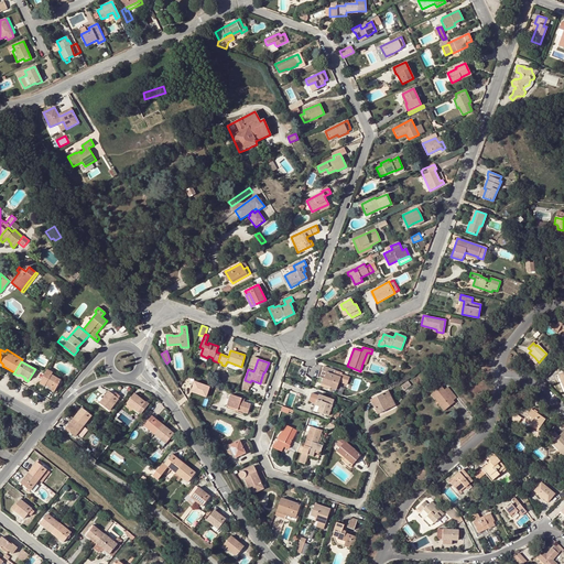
[(323,378),(321,383),(331,387),(331,388),(336,390),(342,375),(336,372),(335,375),(334,375),(335,370),(324,367),(322,370),(326,372),(324,378),(323,378)]
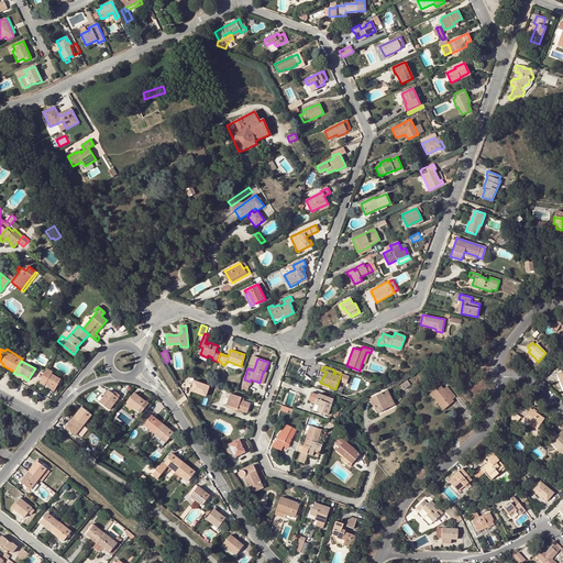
[(46,370),(41,382),(45,384),(51,387),(50,388),(54,392),(61,379),(52,374),(52,373),(46,370)]
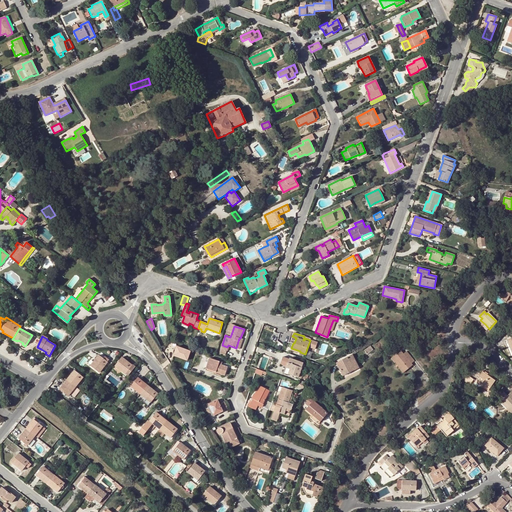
[(511,337),(503,341),(510,357),(511,356),(511,337)]
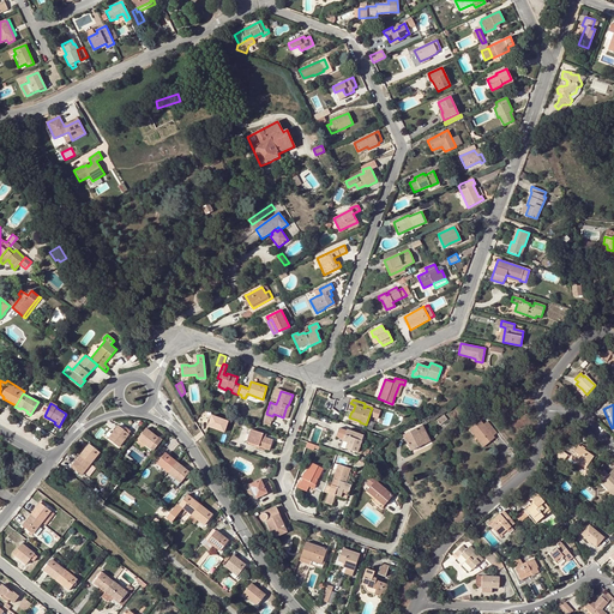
[(227,420),(210,414),(205,426),(222,432),(227,420)]
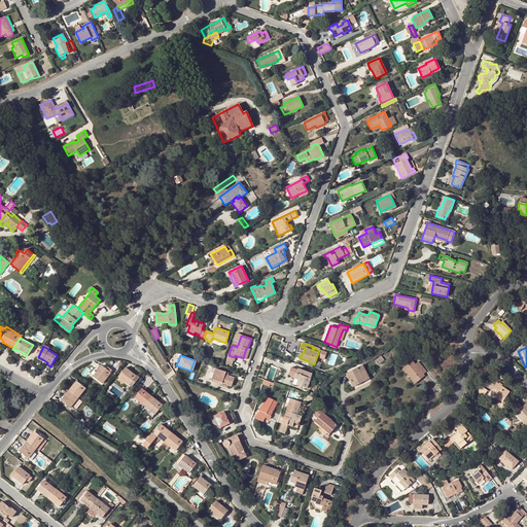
[(381,356),(375,361),(378,364),(384,360),(381,356)]
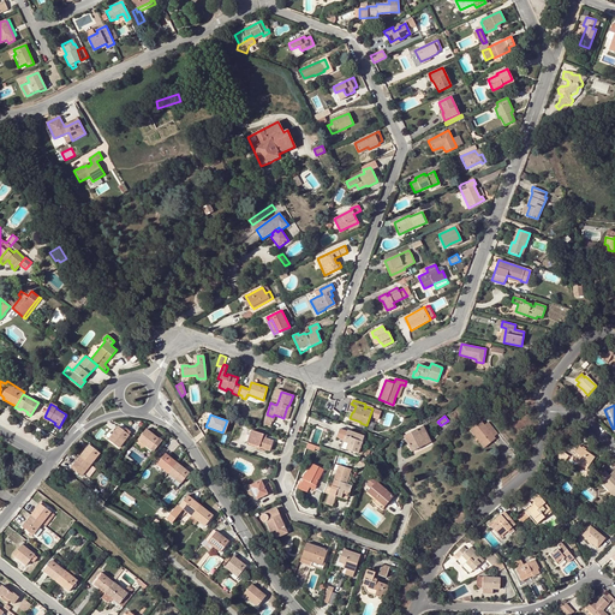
[(493,441),(495,439),(494,436),(497,434),(488,422),(484,425),(481,422),(478,424),(493,441)]
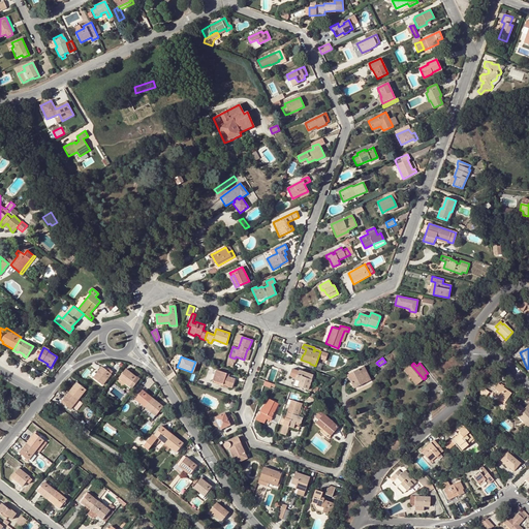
[(416,385),(424,379),(411,365),(404,370),(408,375),(410,373),(415,378),(412,380),(416,385)]
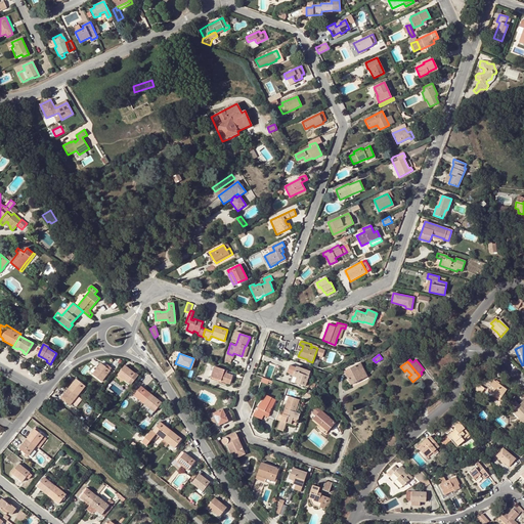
[(360,363),(344,372),(351,385),(366,377),(360,363)]
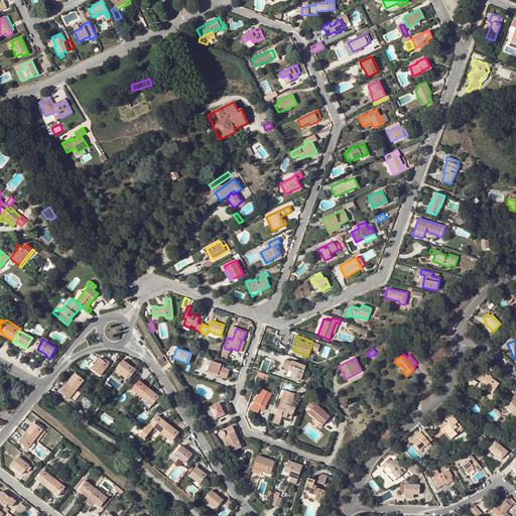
[(100,359),(91,369),(100,376),(108,365),(100,359)]
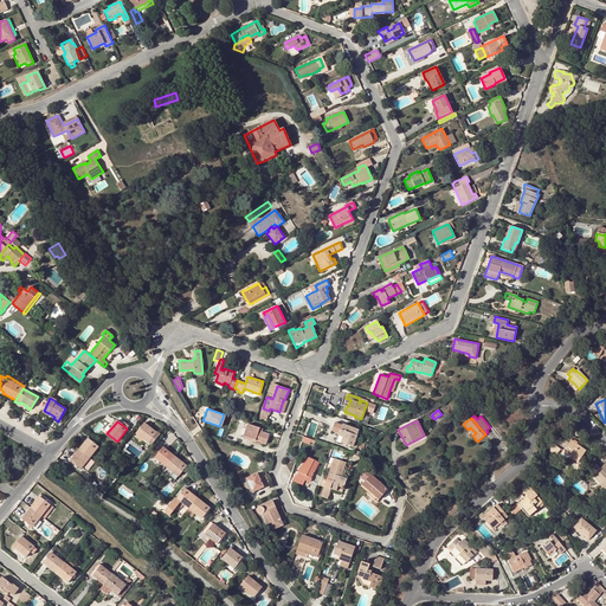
[(143,423),(136,433),(137,433),(144,439),(148,443),(152,445),(161,433),(158,431),(156,433),(143,423)]
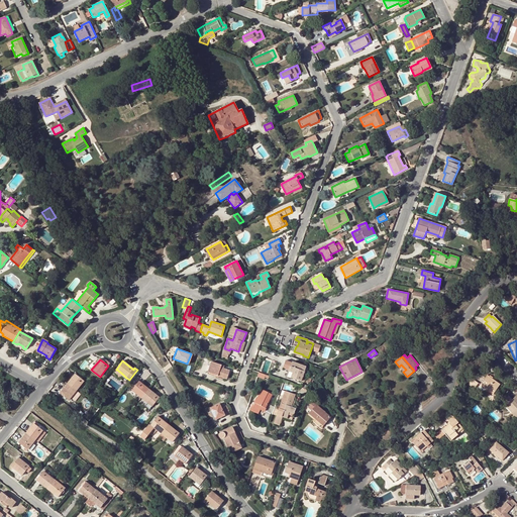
[(306,367),(292,362),(292,363),(286,360),(283,368),(289,370),(287,377),(304,382),(306,377),(303,376),(306,367)]
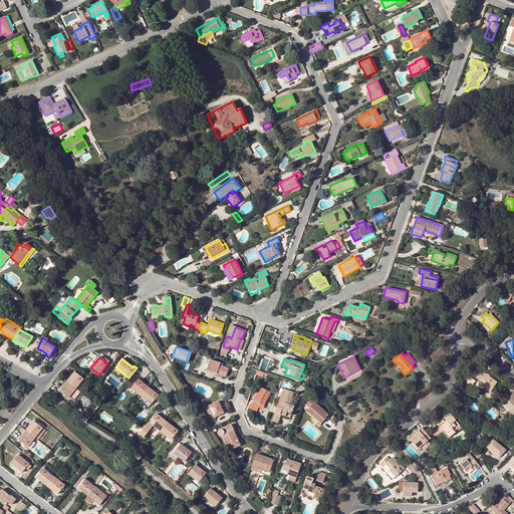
[(210,359),(208,364),(211,365),(209,370),(226,376),(228,368),(222,366),(220,365),(220,363),(210,359)]
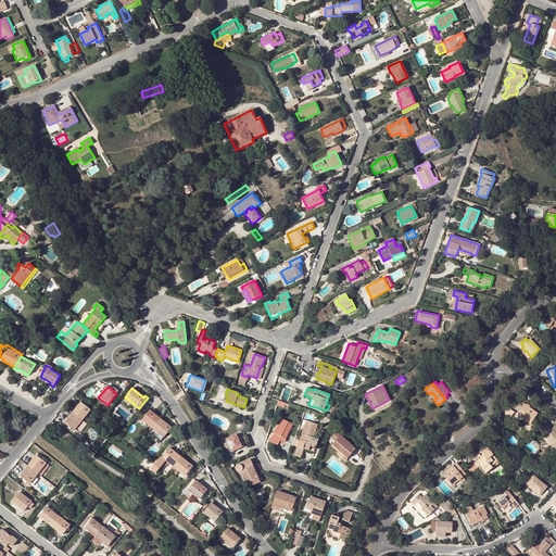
[(80,403),(73,413),(81,420),(90,409),(80,403)]
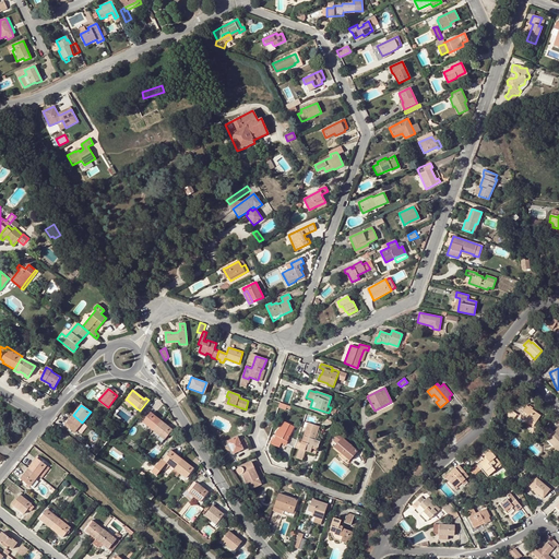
[(526,406),(519,417),(533,428),(534,426),(540,416),(526,406)]
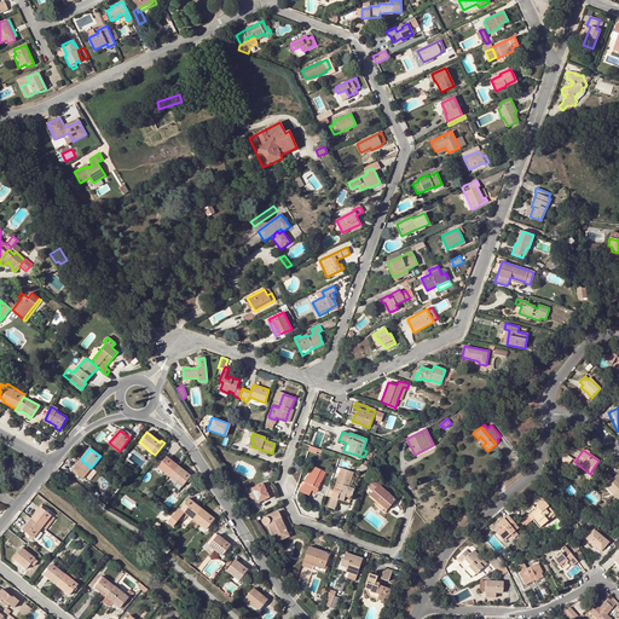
[(572,460),(566,455),(561,461),(567,466),(572,460)]
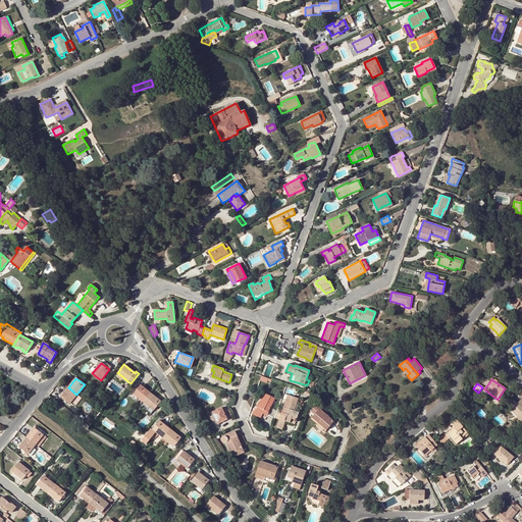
[(134,395),(143,402),(150,393),(140,385),(134,395)]
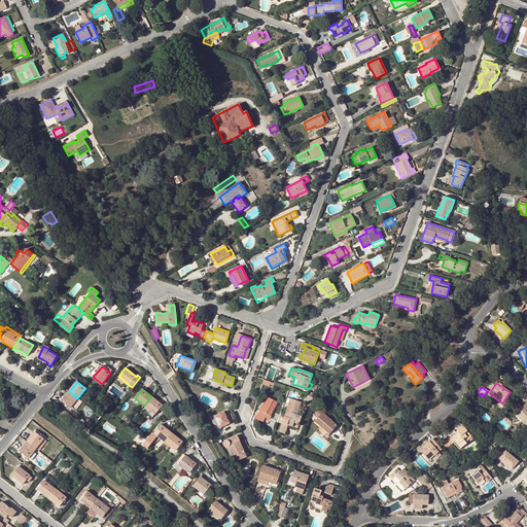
[(80,400),(77,398),(69,391),(61,400),(70,408),(74,402),(77,405),(80,400)]
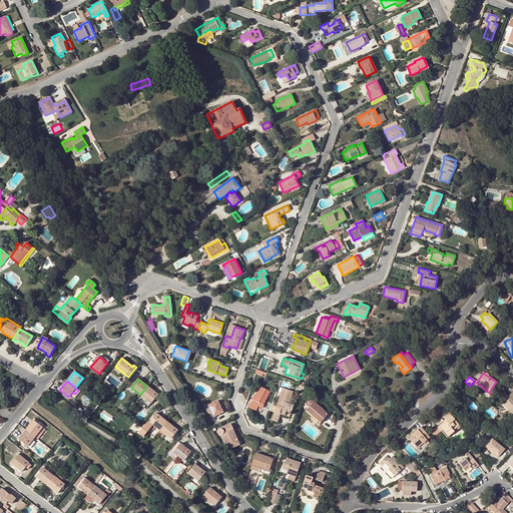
[(157,395),(147,386),(140,395),(151,403),(157,395)]
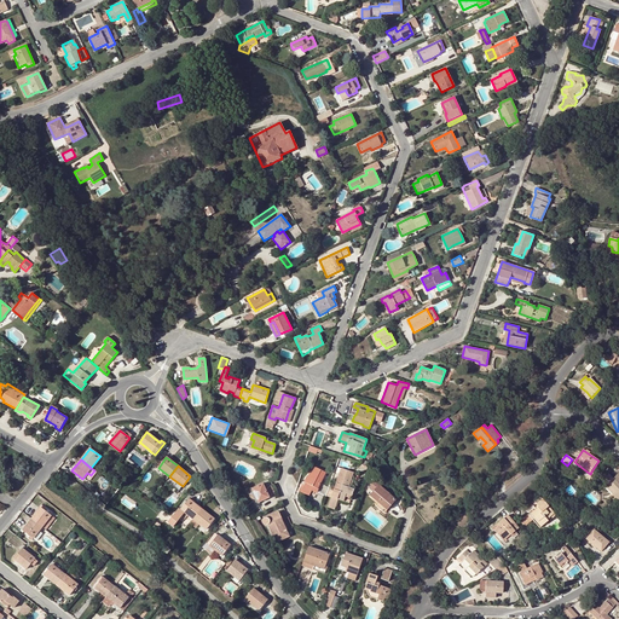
[(327,496),(329,487),(319,482),(325,473),(313,467),(305,482),(318,489),(317,492),(327,496)]
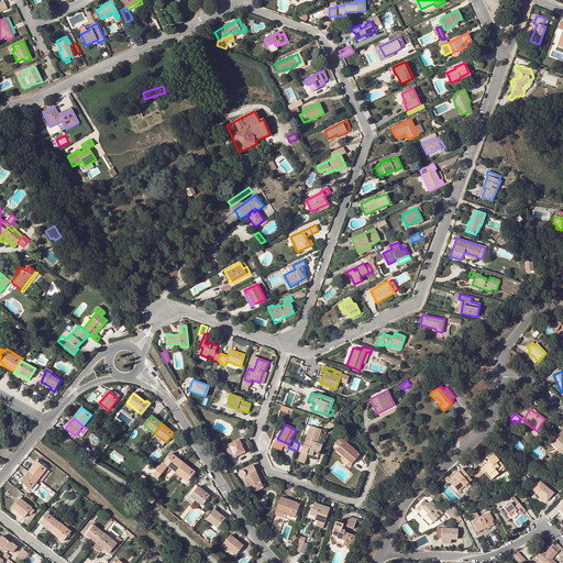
[(300,452),(298,461),(304,463),(307,453),(318,457),(322,444),(319,443),(317,443),(319,437),(321,430),(310,426),(304,444),(299,442),(299,443),(297,451),(300,452)]
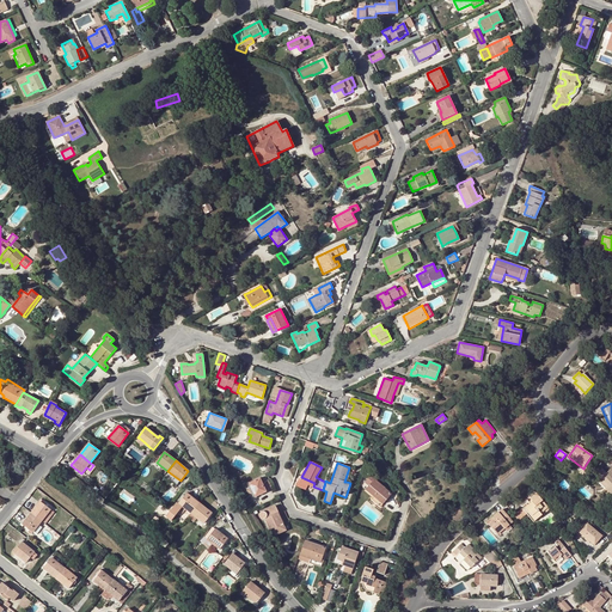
[(589,471),(585,466),(583,469),(580,473),(585,477),(589,471)]
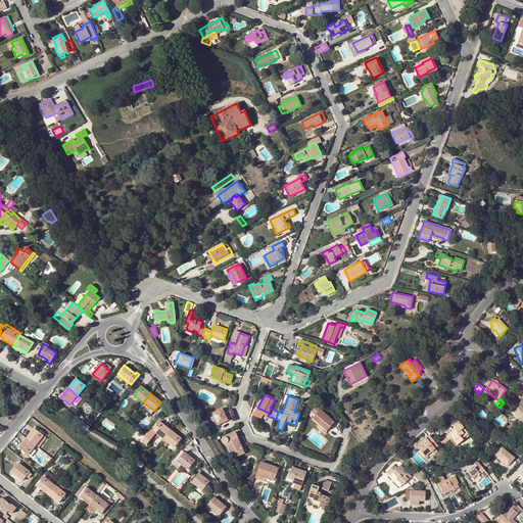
[(519,416),(517,418),(522,423),(522,409),(522,407),(522,399),(518,405),(515,401),(513,401),(510,403),(510,406),(514,409),(513,410),(519,416)]
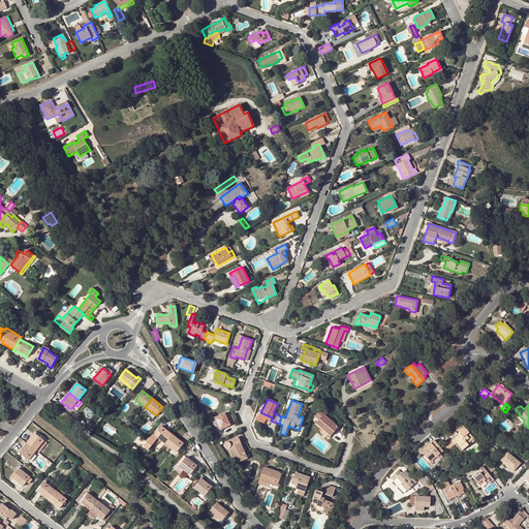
[(226,412),(215,417),(220,430),(228,426),(227,422),(228,422),(226,417),(228,416),(226,412)]
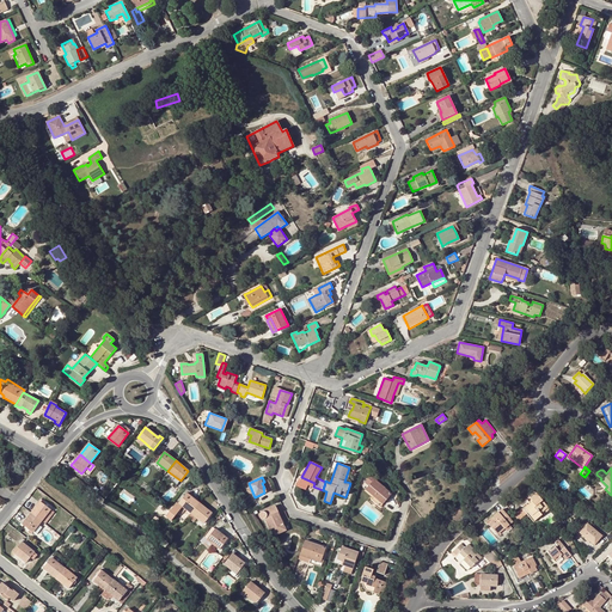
[(366,489),(373,496),(383,505),(392,494),(374,479),(366,489)]
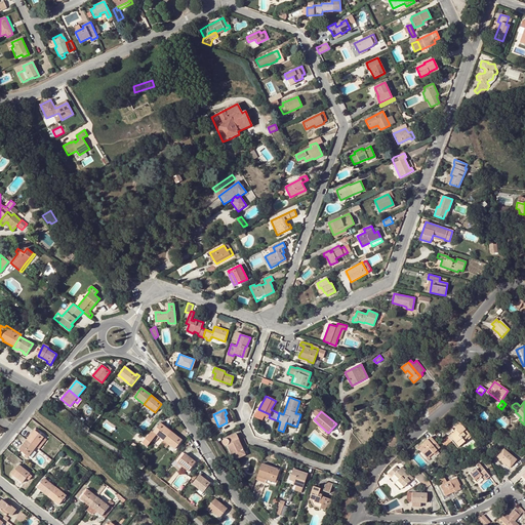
[(513,413),(519,419),(521,417),(515,411),(513,413)]
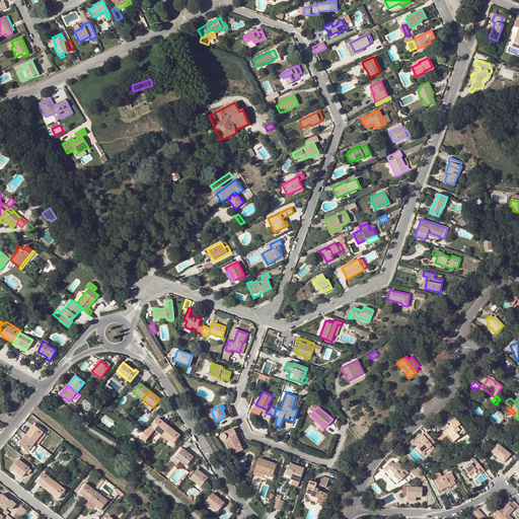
[(157,432),(162,435),(168,427),(158,419),(151,428),(149,427),(140,438),(145,441),(151,434),(153,436),(157,432)]
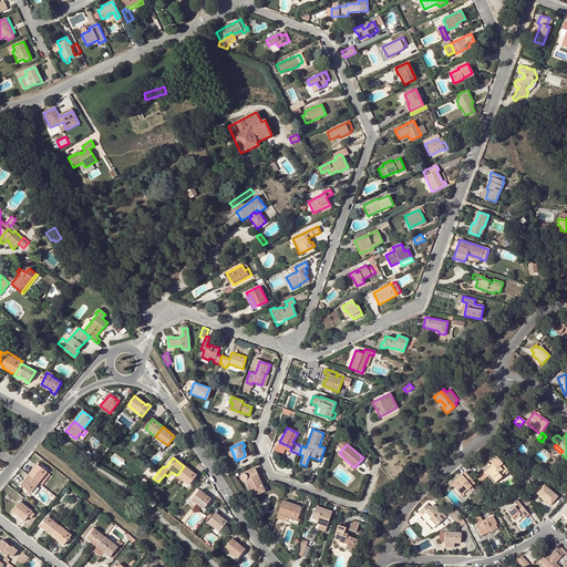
[(485,472),(487,476),(491,474),(496,482),(502,477),(501,476),(507,471),(496,457),(491,461),(494,464),(491,466),(492,467),(490,470),(490,468),(485,472)]
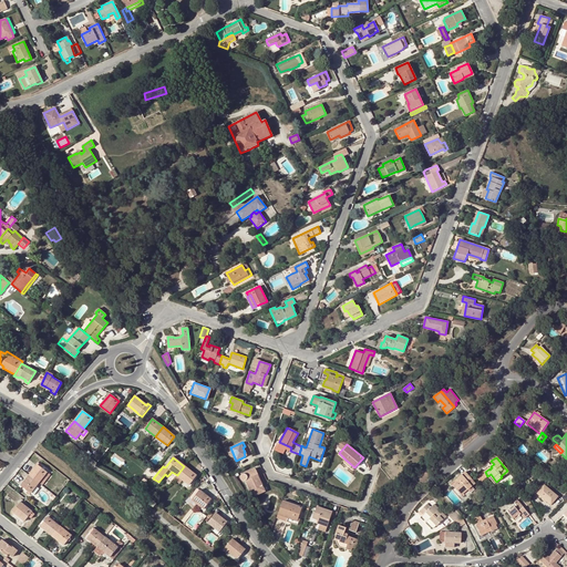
[(352,470),(354,467),(346,460),(343,462),(352,470)]
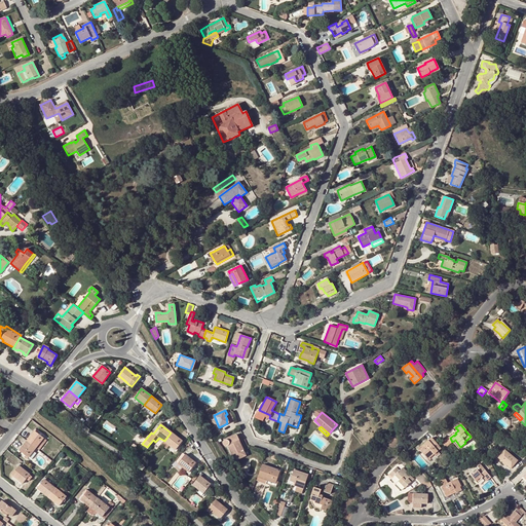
[(20,451),(28,458),(33,452),(43,438),(35,431),(20,451)]
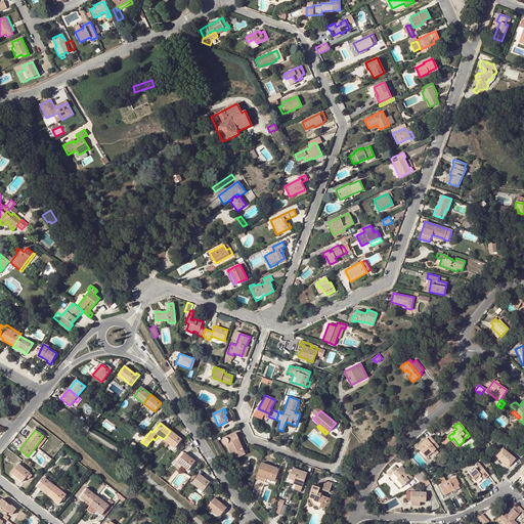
[(178,437),(170,431),(164,439),(175,448),(181,440),(181,439),(181,438),(179,436),(178,437)]
